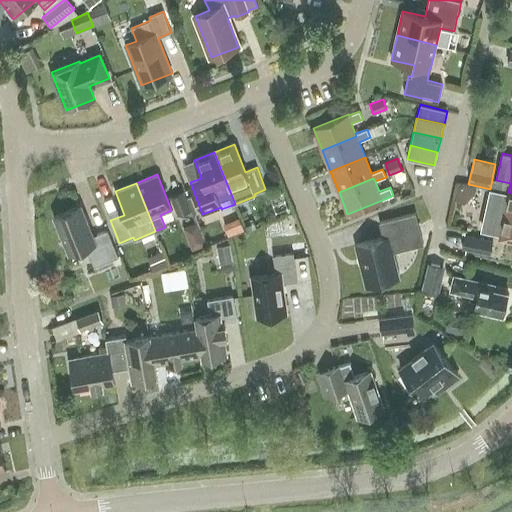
[(491,189),(483,229),(499,233),(498,238),(511,241),(511,193),(508,192),(508,193),(491,189)]
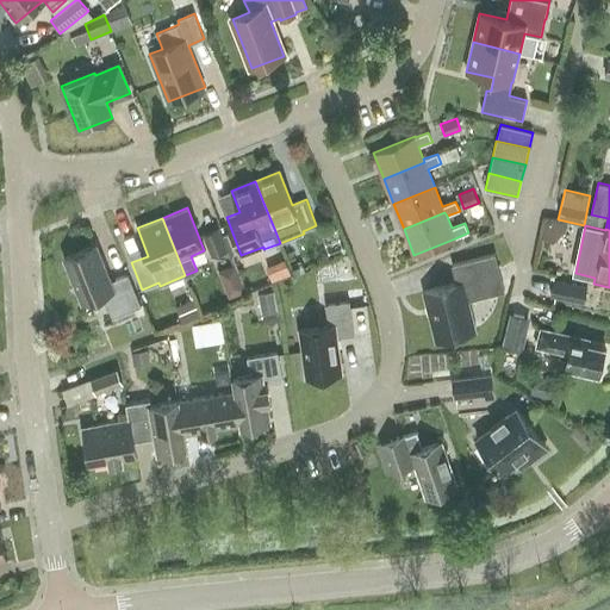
[(228,249),(218,226),(203,234),(212,256),(228,249)]
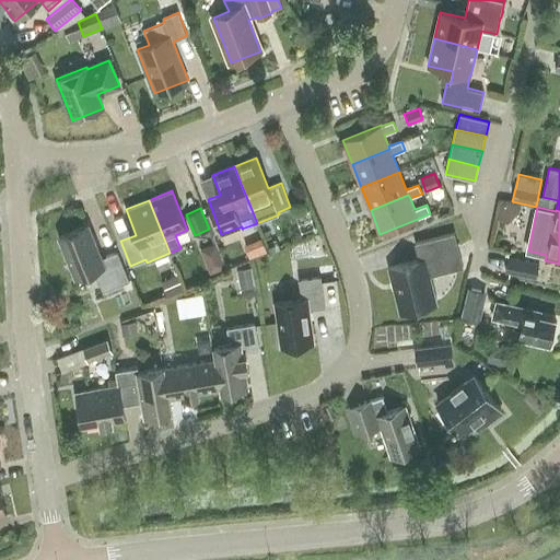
[(102,258),(88,225),(59,236),(76,278),(94,270),(103,292),(129,281),(118,252),(102,258)]
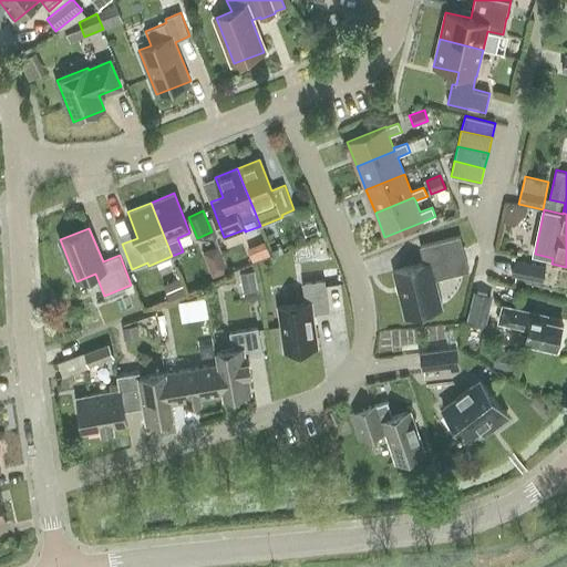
[(257,257),(275,251),(268,235),(251,241),(257,257)]
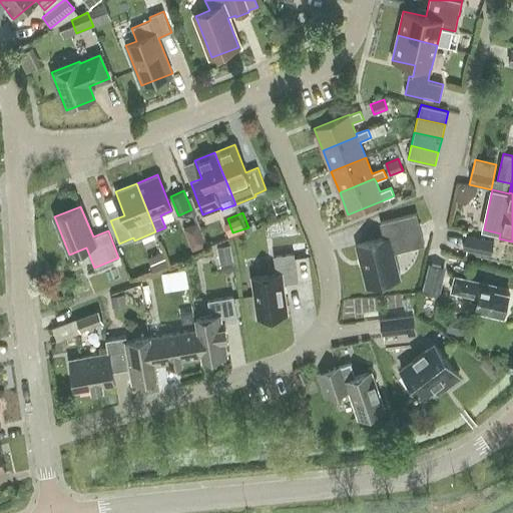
[(417,214),(417,213),(380,222),(381,223),(385,238),(357,245),(367,287),(400,279),(393,252),(425,244),(424,244),(423,244),(416,214),(417,214)]
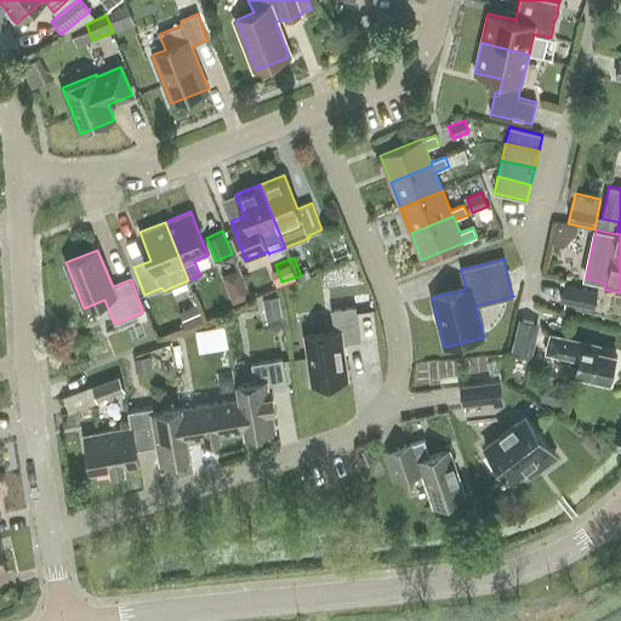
[(233,288),(229,295),(233,303),(251,296),(245,283),(233,288)]
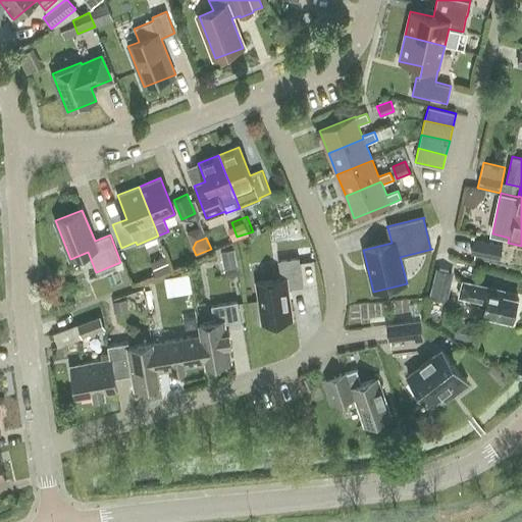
[(503,245),(474,238),(471,254),(500,260),(503,245)]
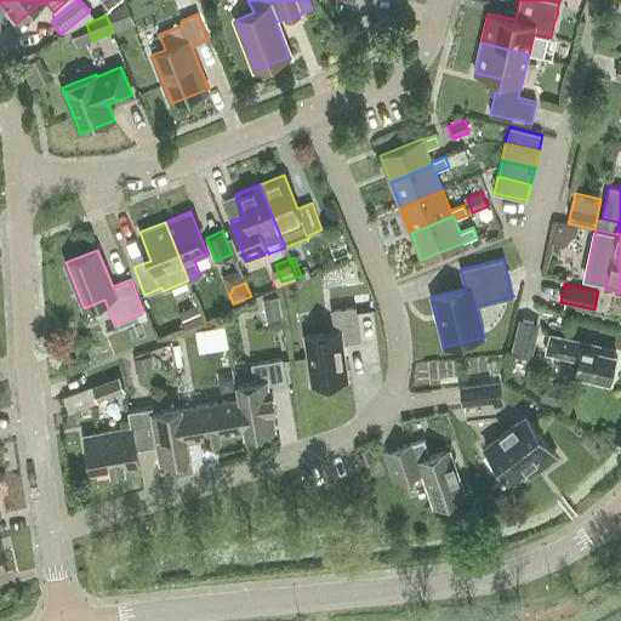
[(262,300),(266,320),(283,318),(279,297),(271,298),(262,300)]
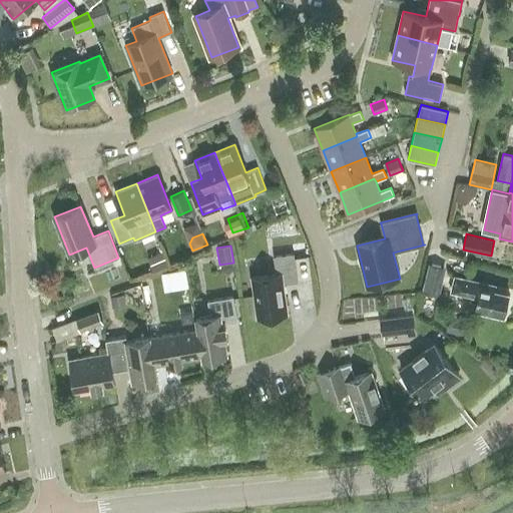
[(163,250),(147,258),(153,271),(168,265),(163,250)]
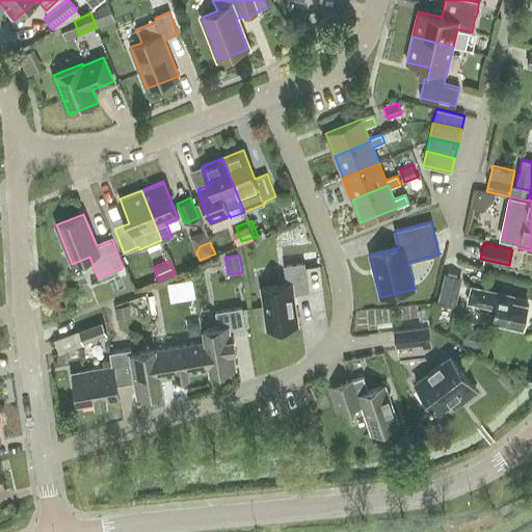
[(287,284),(261,288),(267,329),(298,325),(294,294),(321,290),(317,261),(284,266),(287,284)]
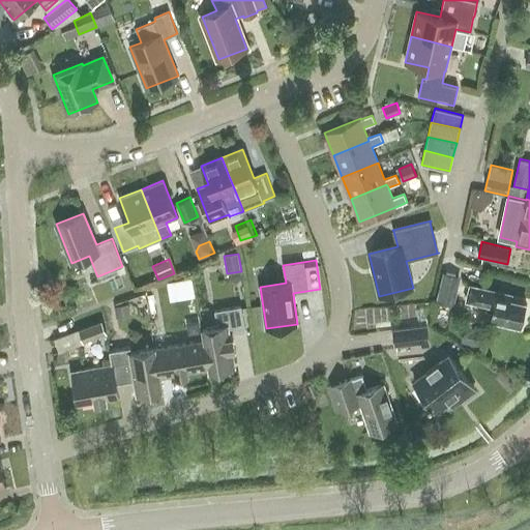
[(94,284),(102,301),(135,286),(126,267),(94,284)]
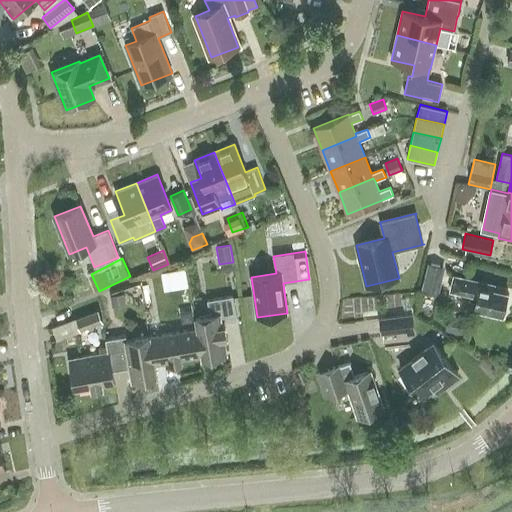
[(445,267),(428,263),(421,291),(439,295),(445,267)]
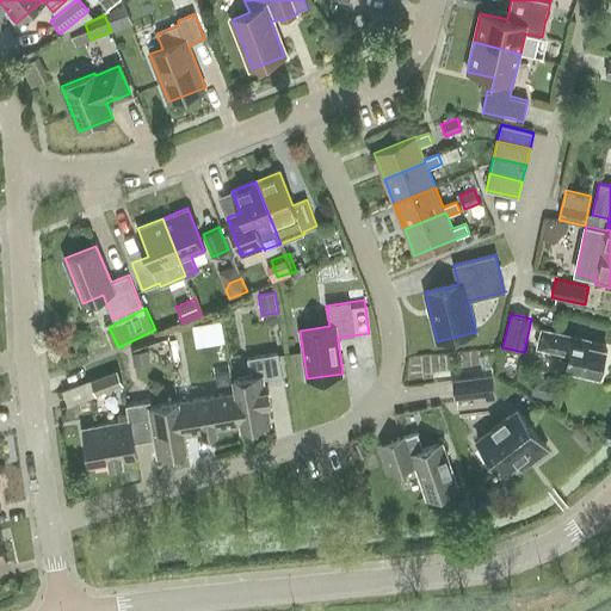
[(602,376),(608,351),(588,346),(590,341),(542,331),(538,346),(569,353),(566,369),(602,376)]
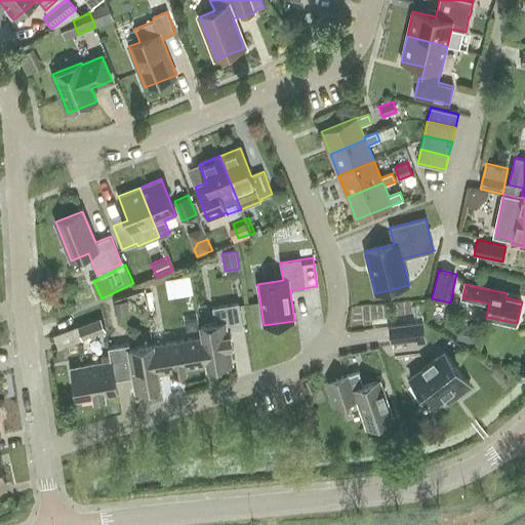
[(130,312),(127,300),(113,304),(116,315),(130,312)]
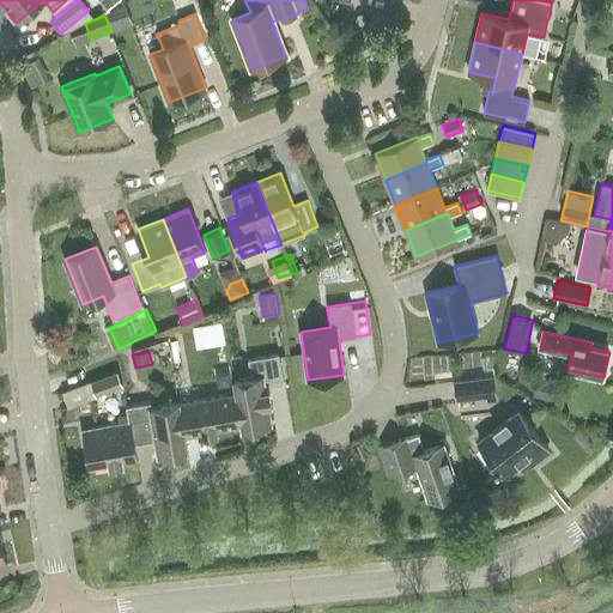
[(243,429),(244,429),(244,428),(272,423),(265,386),(284,382),(279,354),(248,359),(252,377),(235,381),(236,393),(242,425),(243,429)]
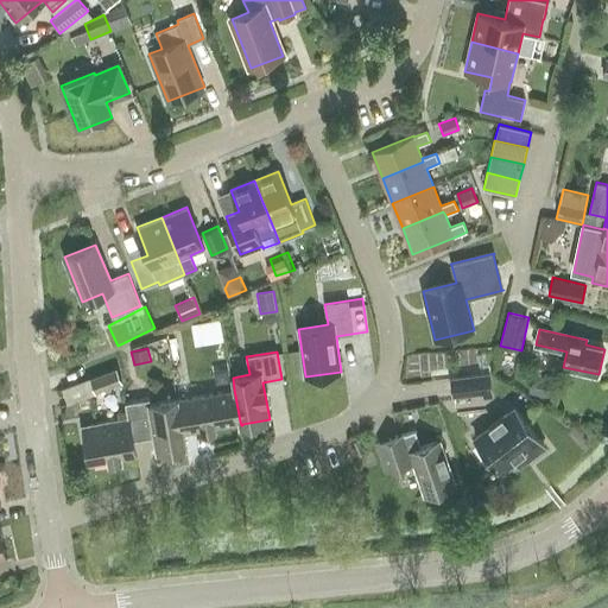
[(122,382),(116,367),(89,378),(95,393),(122,382)]
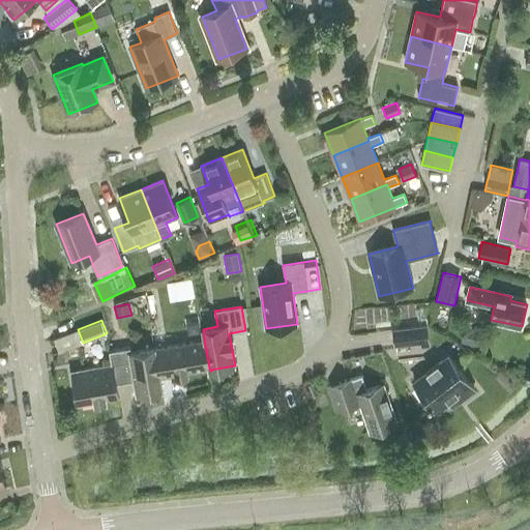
[(427,326),(393,330),(395,346),(421,343),(421,349),(430,348),(427,326)]
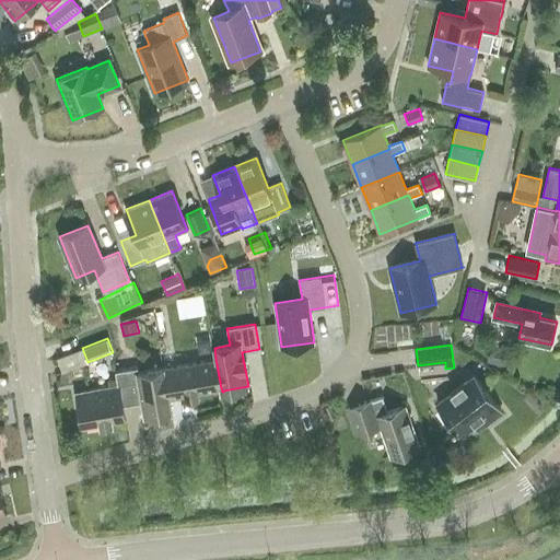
[(509,349),(491,345),(488,361),(505,365),(509,349)]
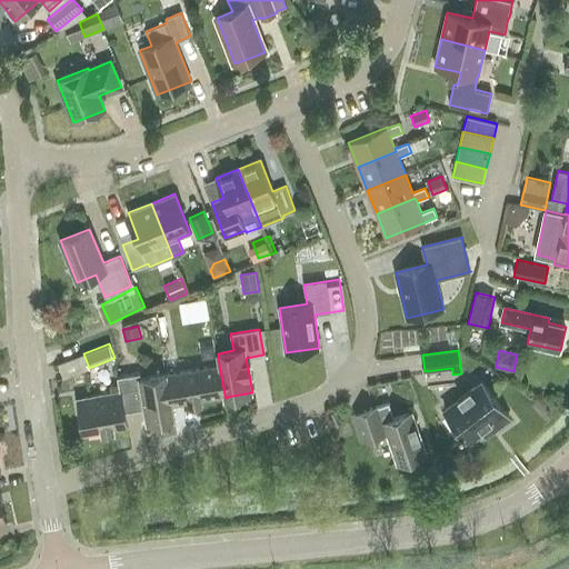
[(171,403),(225,395),(219,365),(166,375),(171,403)]
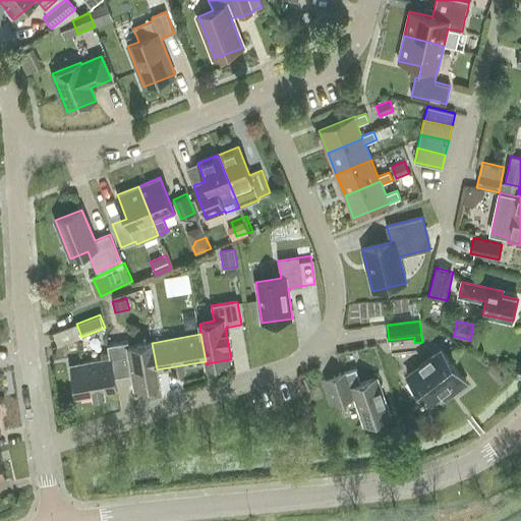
[(159,384),(157,369),(152,343),(129,347),(128,342),(108,345),(110,358),(111,358),(114,377),(132,373),(134,387),(158,383),(158,384),(159,384)]
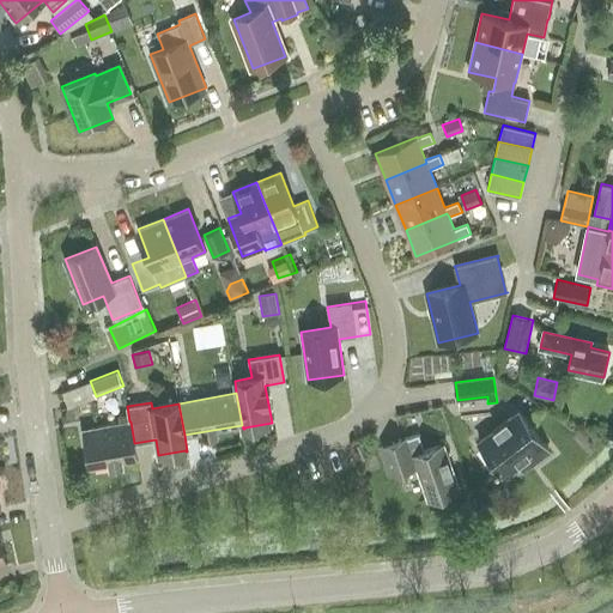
[(520,412),(479,442),(504,474),(529,455),(534,461),(548,450),(520,412)]
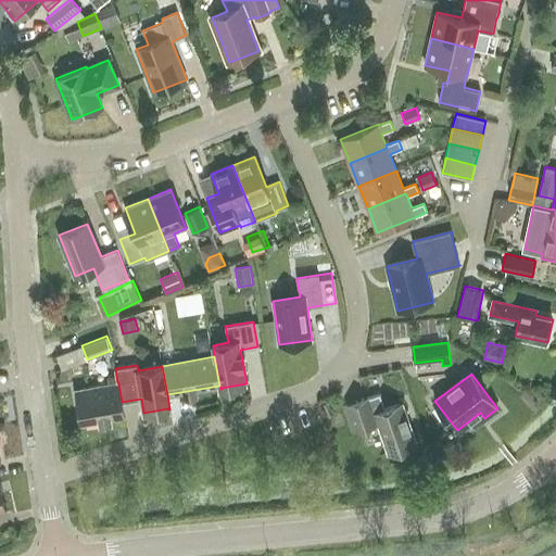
[(124,414),(122,402),(118,382),(117,382),(76,390),(81,420),(80,420),(80,421),(100,418),(100,421),(112,420),(111,416),(124,414)]
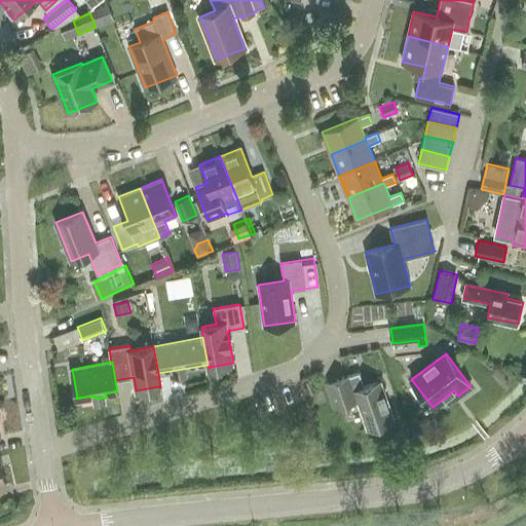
[(395,420),(381,381),(364,387),(361,376),(360,373),(349,376),(326,384),(334,409),(347,405),(346,404),(358,401),(368,429),(395,420)]
